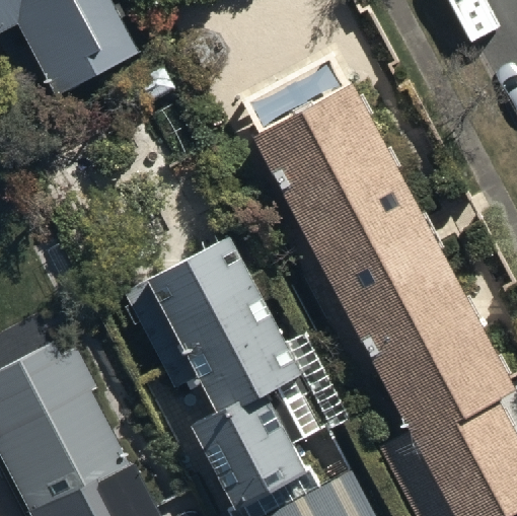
[(0,0),(0,34),(18,25),(56,96),(140,52),(112,0),(0,0)]
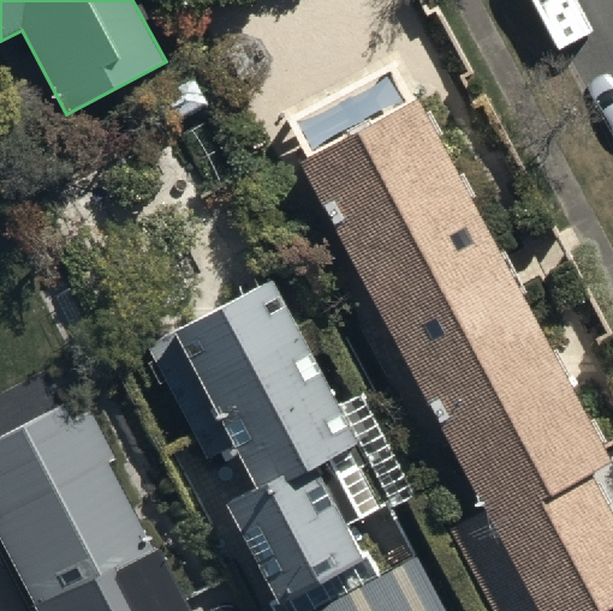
[(380,103),(296,148),(488,508),(448,528),(491,610),(596,610),(612,601),(612,510),(593,473),(612,463),(417,99),(387,114),(380,103)]
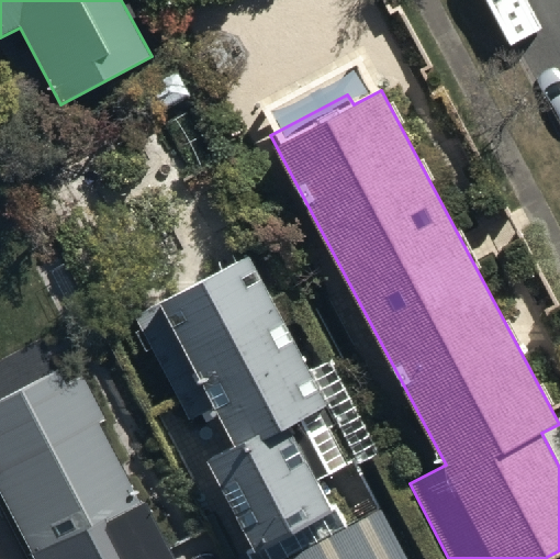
[(329,404),(249,257),(137,320),(193,422),(219,409),(237,444),(208,460),(256,548),(334,506),(290,426),(329,404)]
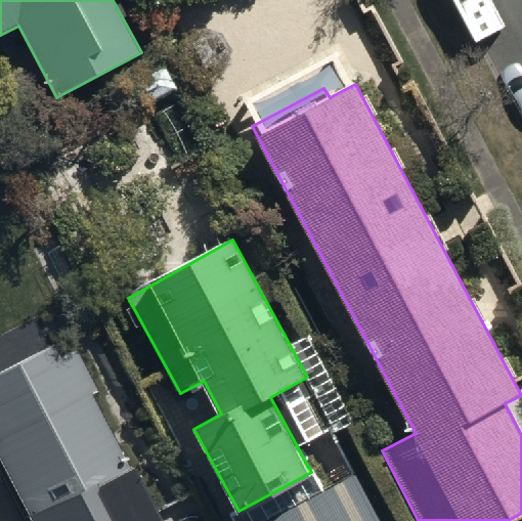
[(47,342),(0,364),(0,466),(27,520),(151,520),(90,397),(97,393),(76,351),(57,361),(47,342)]
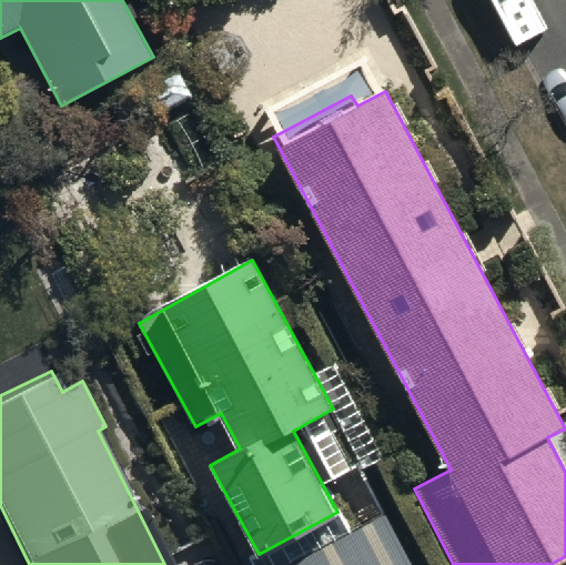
[(411,564),(384,514),(291,564),(411,564)]
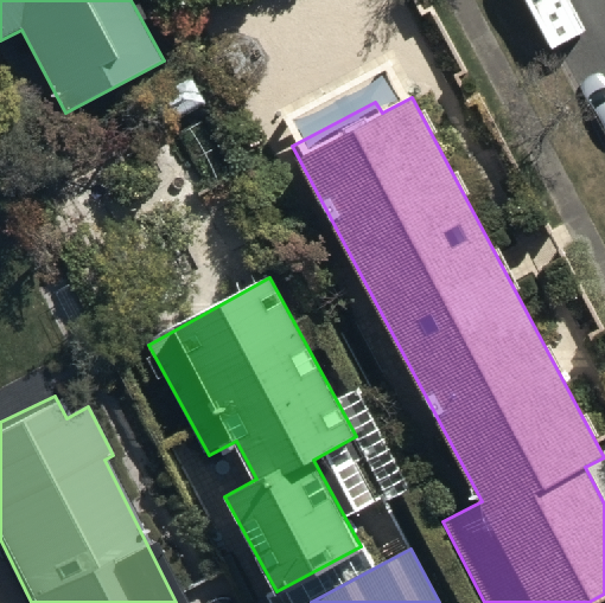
All buildings are outlined.
